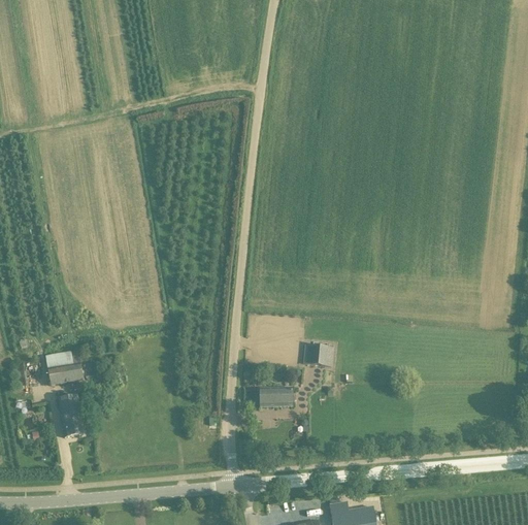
[(30,346),(28,336),(20,337),(21,339),(19,339),(21,347),(30,346)]
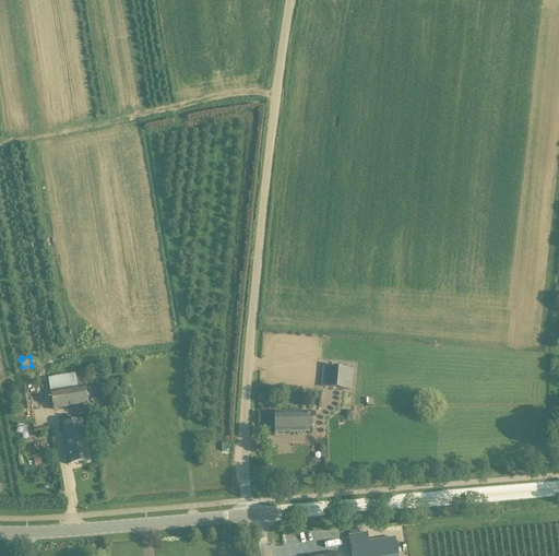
[(354,366),(322,363),(320,385),(352,388),(354,366)]
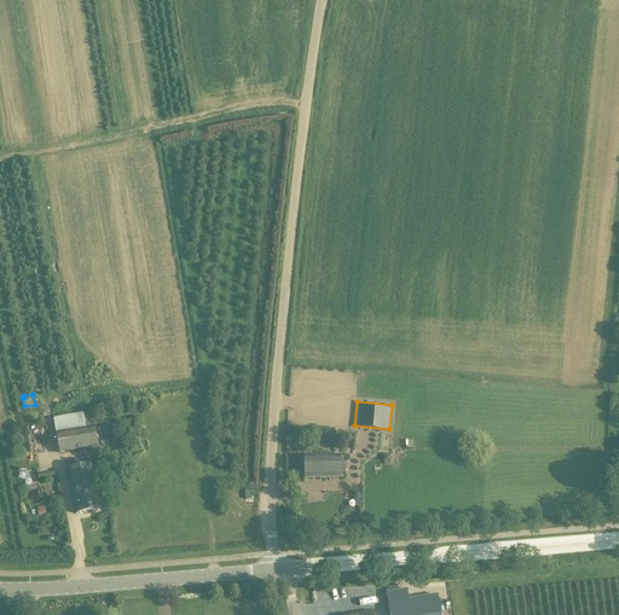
[(82,411),(82,410),(52,416),(61,451),(98,444),(94,427),(92,410),(82,411)]
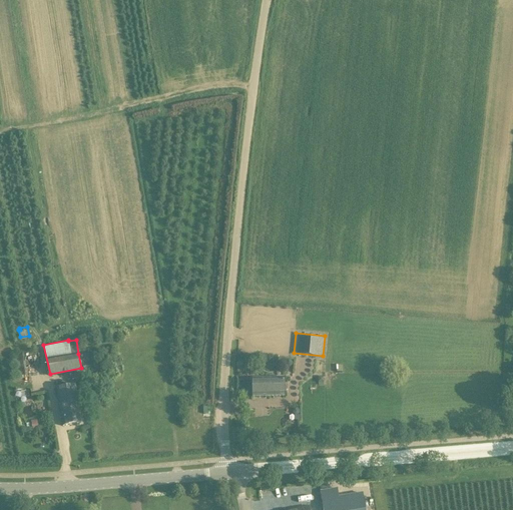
[(284,394),(284,375),(251,376),(252,394),(284,394)]
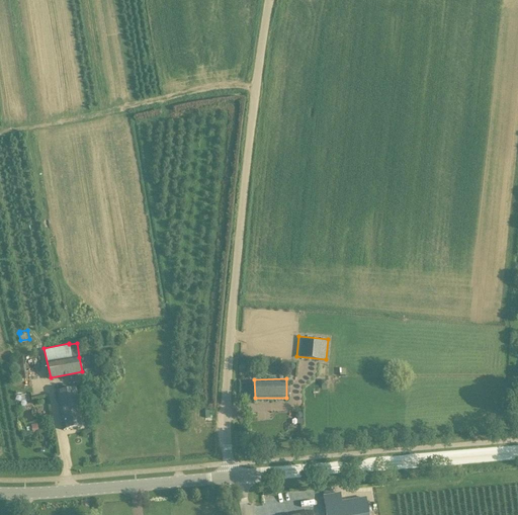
[(83,425),(76,387),(56,390),(64,429),(83,425)]
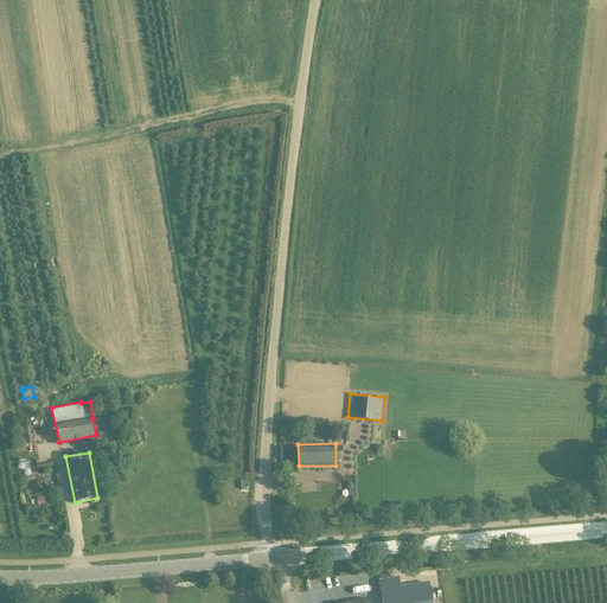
[(234,487),(234,479),(219,479),(219,488),(234,487)]
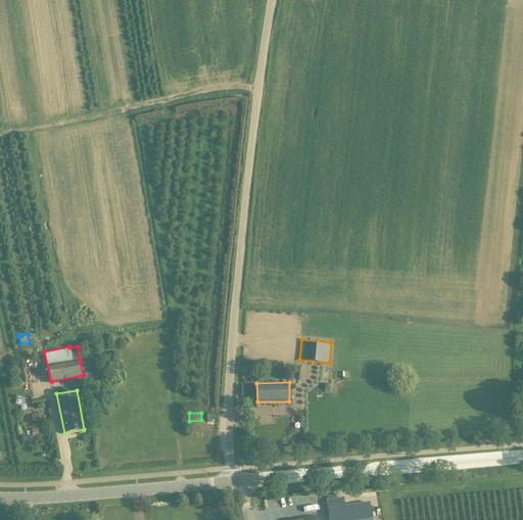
[(328,516),(328,519),(373,519),(370,500),(345,504),(344,495),(325,499),(328,516)]
